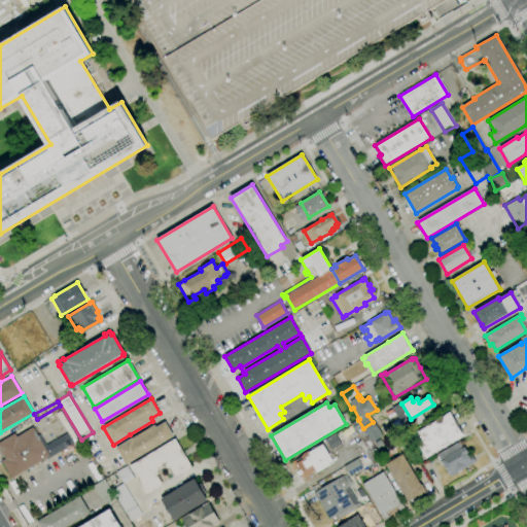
[(426,459),(412,434),(449,412),(463,436),(426,459)]
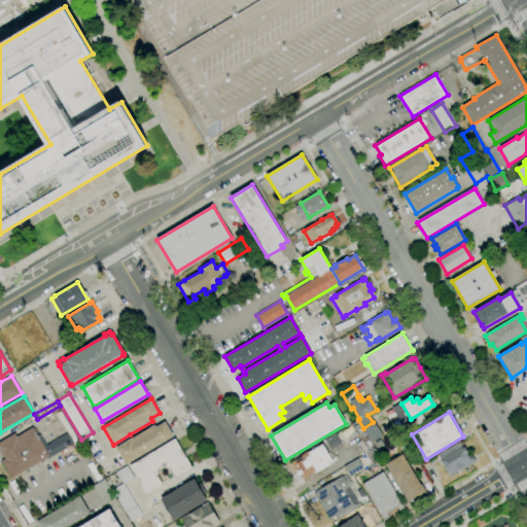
[(363,428),(375,448),(366,454),(363,455),(356,444),(360,442),(351,424),(358,420),(363,428)]
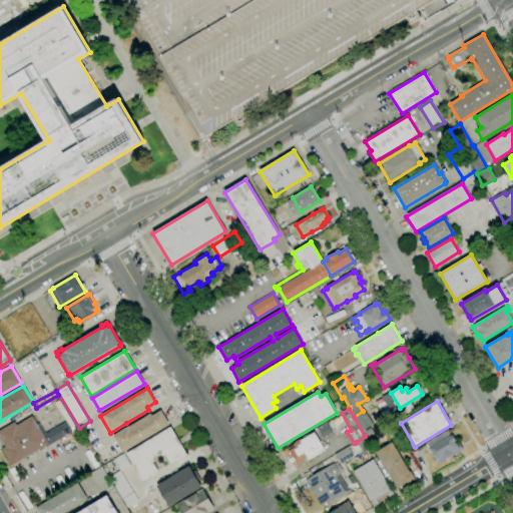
[(122,453),(112,436),(128,427),(150,414),(151,416),(160,411),(169,425),(122,453)]
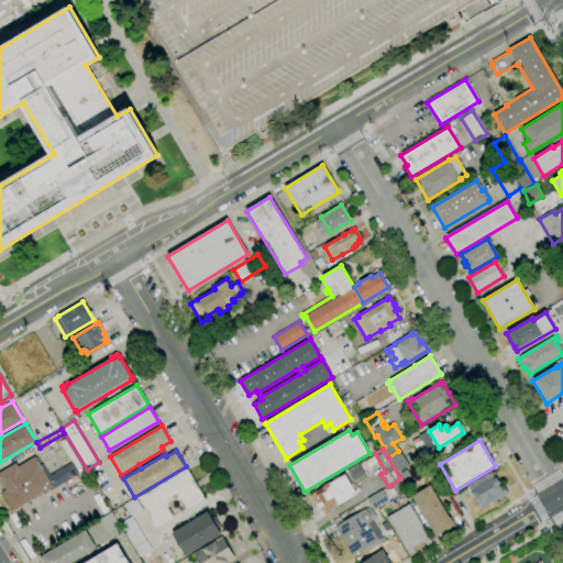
[(388,457),(397,473),(409,465),(400,451),(388,457)]
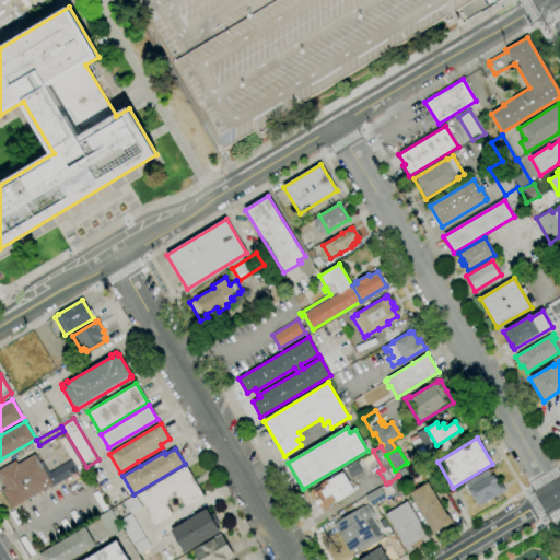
[(12,509),(1,490),(6,488),(4,486),(2,488),(0,483),(0,468),(15,461),(18,464),(35,454),(39,463),(54,485),(12,509)]
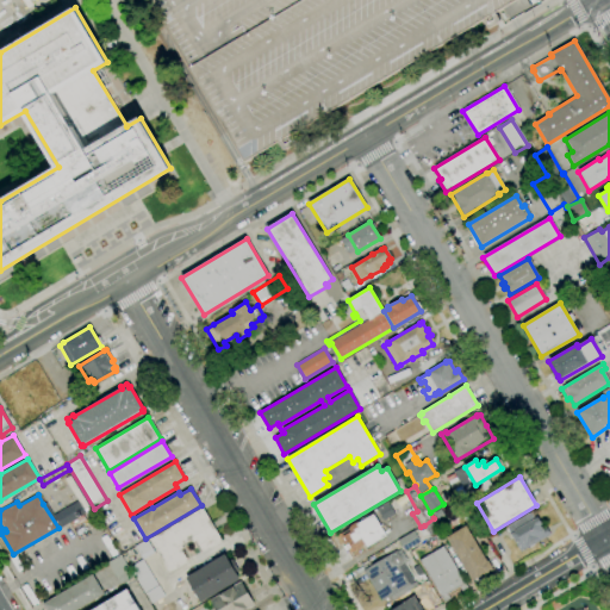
[(58,529),(58,528),(43,504),(45,502),(54,515),(78,502),(85,514),(58,529)]
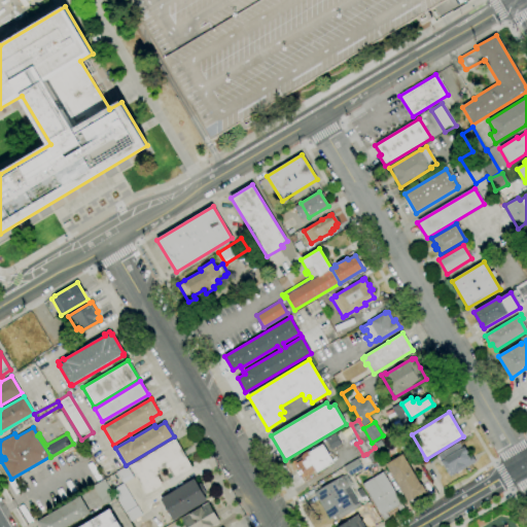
[(331,450),(324,440),(334,433),(341,444),(331,450)]
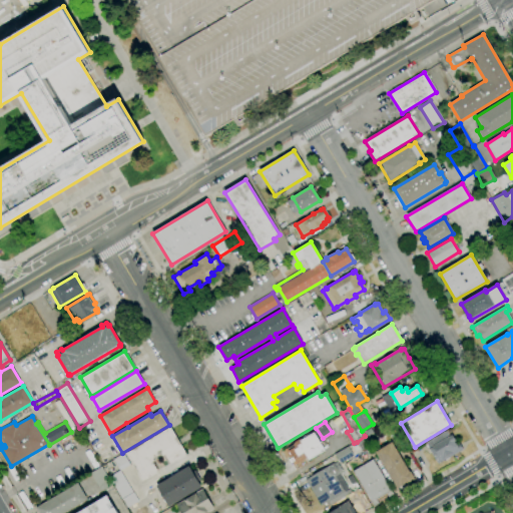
[(142,481),(126,453),(170,427),(187,455),(170,465),(164,455),(163,456),(161,454),(153,459),(154,461),(152,462),(158,472),(142,481)]
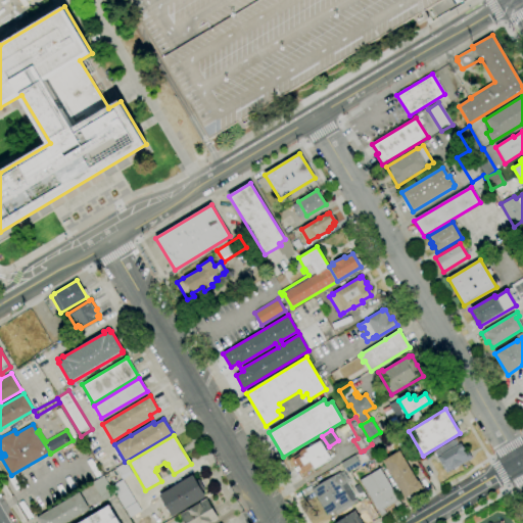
[(446,473),(437,458),(438,458),(434,450),(456,438),(459,444),(461,443),(465,449),(464,450),(465,454),(468,452),(472,458),(446,473)]
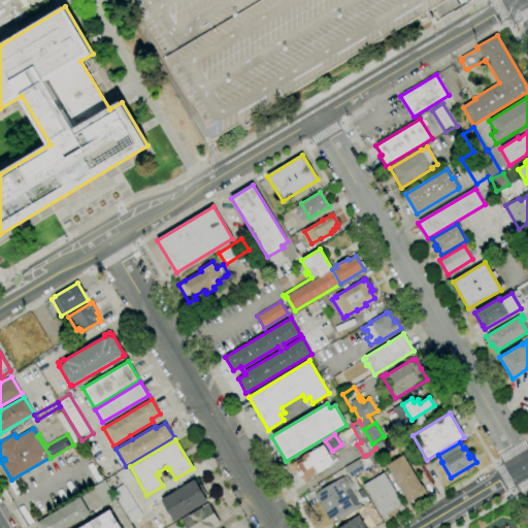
[(303,479),(301,475),(299,477),(296,473),(299,471),(298,470),(295,471),(291,464),(302,458),(301,457),(303,456),(303,455),(308,452),(309,454),(323,446),(334,464),(318,473),(317,471),(305,477),(303,479)]
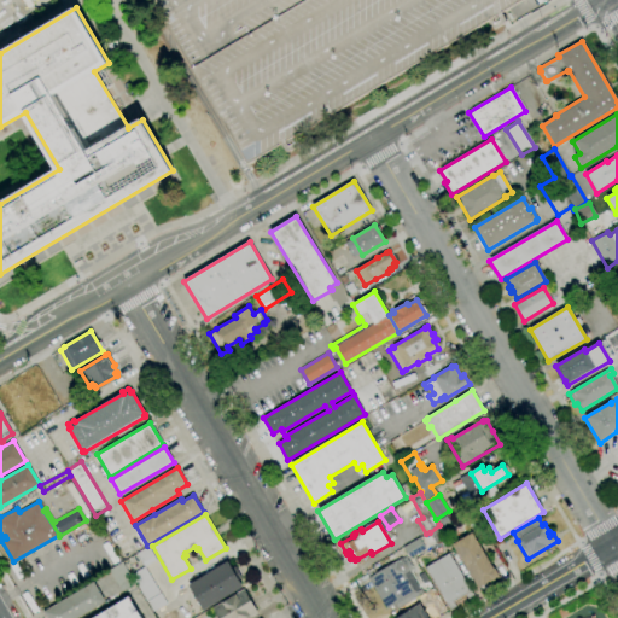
[(439,525),(448,540),(437,546),(430,532),(439,525)]
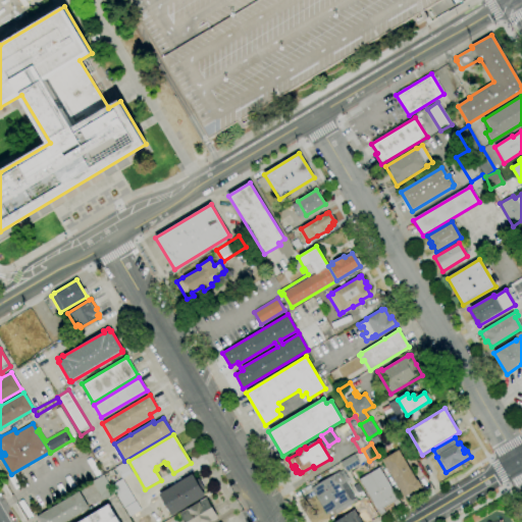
[(405,500),(403,496),(381,460),(399,450),(417,480),(418,479),(422,487),(409,496),(410,497),(405,500)]
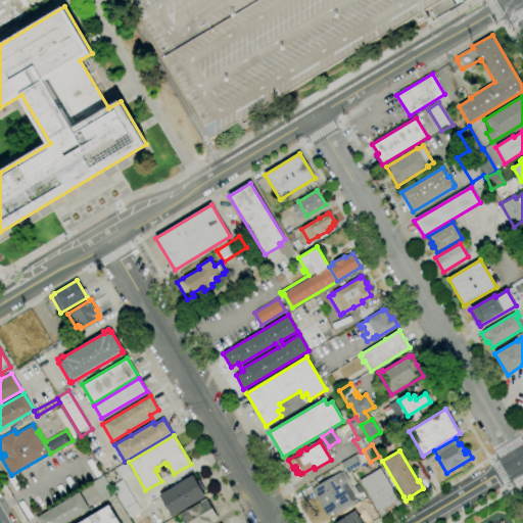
[(346,472),(341,463),(354,455),(360,465),(346,472)]
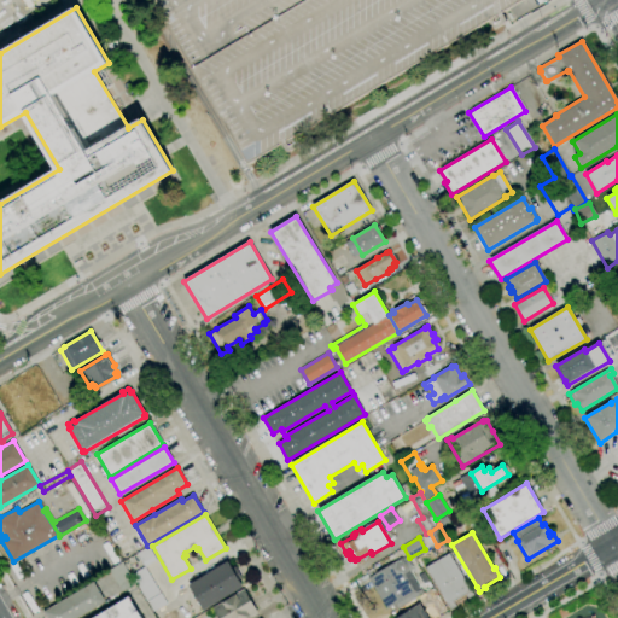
[(145,567),(136,554),(149,546),(157,559),(145,567)]
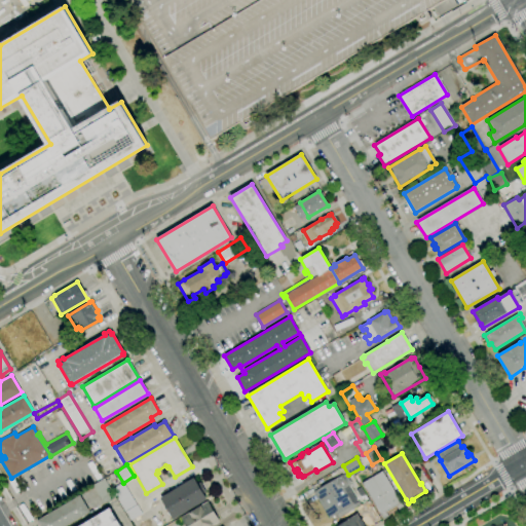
[(383,519),(362,483),(382,471),(404,508),(399,510),(396,505),(385,512),(388,516),(383,519)]
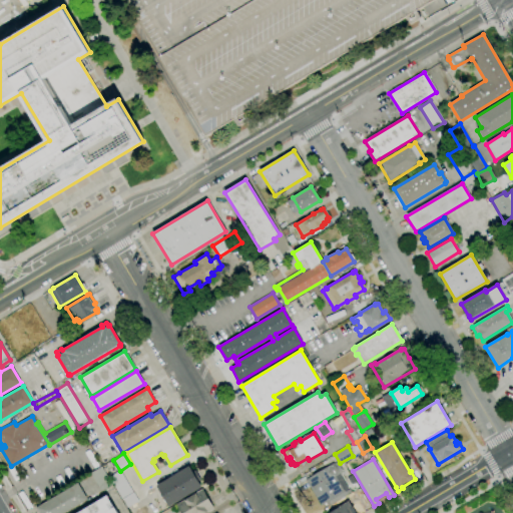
[(329,506),(327,502),(321,506),(305,480),(334,463),(334,464),(337,462),(343,471),(339,473),(351,493),(329,506)]
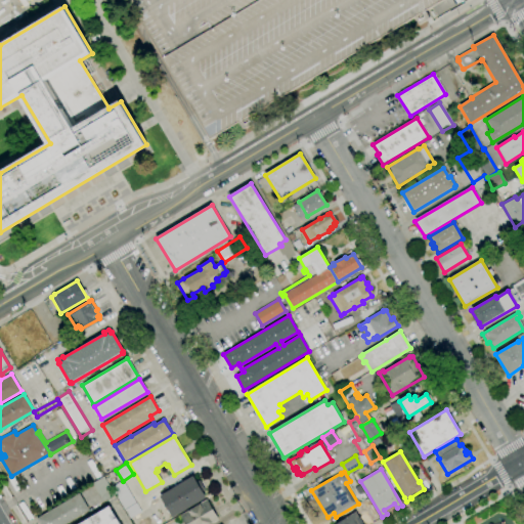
[(102,500),(92,483),(103,476),(115,494),(102,500)]
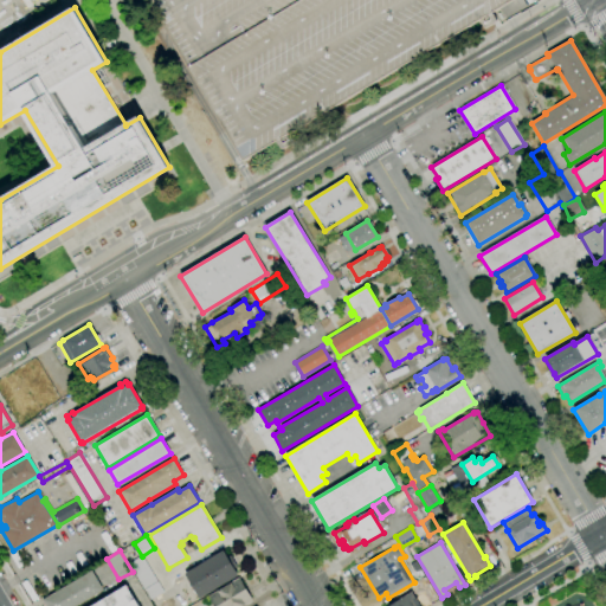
[(199,599),(185,574),(223,550),(238,575),(199,599)]
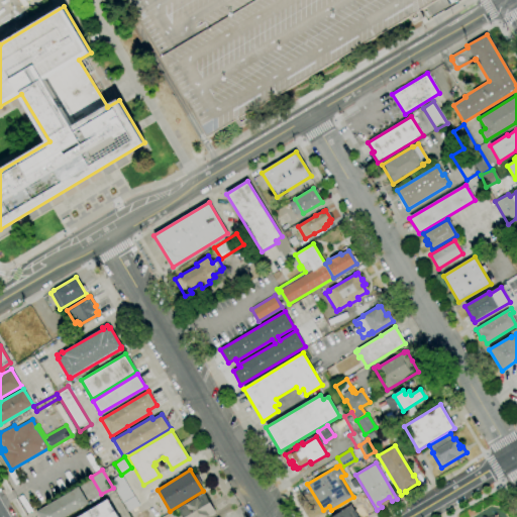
[(109,481),(123,503),(134,497),(120,475),(109,481)]
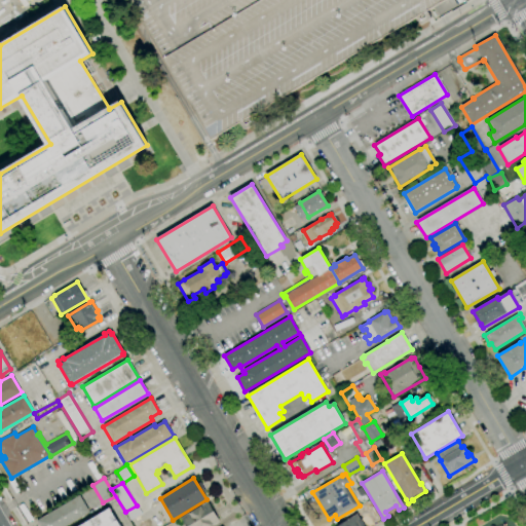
[(66,525),(37,525),(36,523),(37,523),(36,521),(79,495),(89,512),(66,525)]
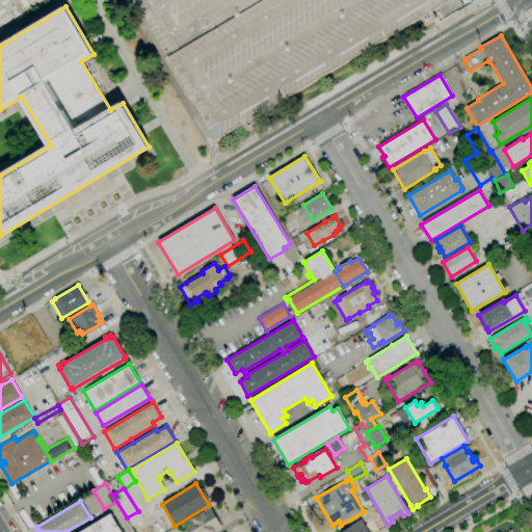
[(215,531),(187,531),(183,524),(211,507),(222,528),(215,531)]
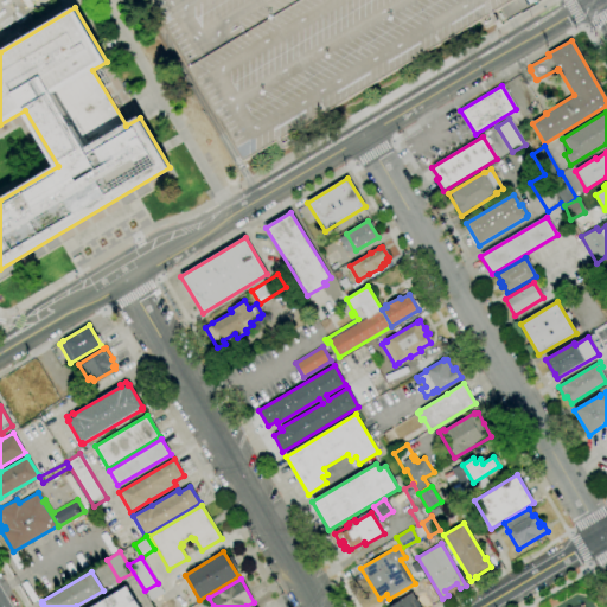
[(151,601),(145,590),(158,583),(158,582),(164,593),(151,601)]
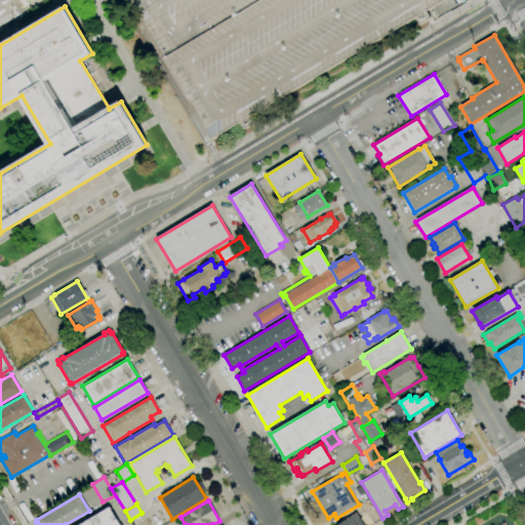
[(79,524),(109,508),(119,524),(79,524)]
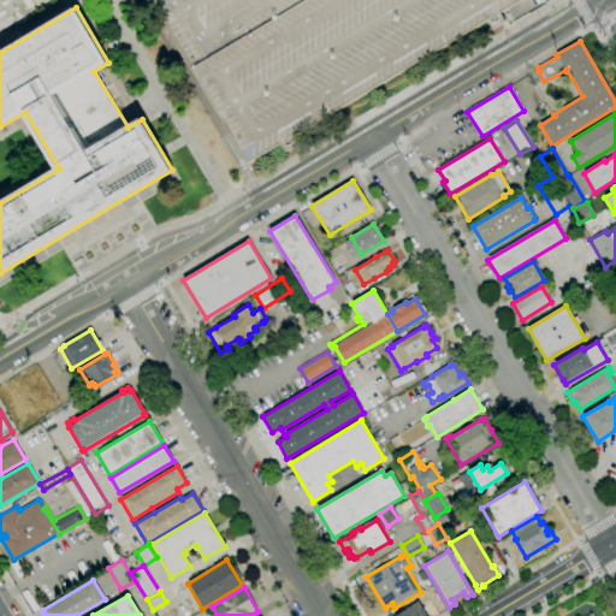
[(395,615),(419,602),(421,608),(431,602),(438,615),(436,615),(395,615)]
